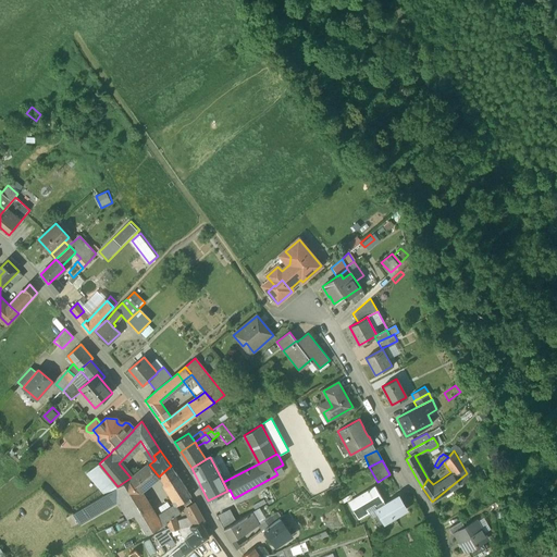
[(118,486),(99,463),(87,474),(106,495),(111,491),(118,486)]
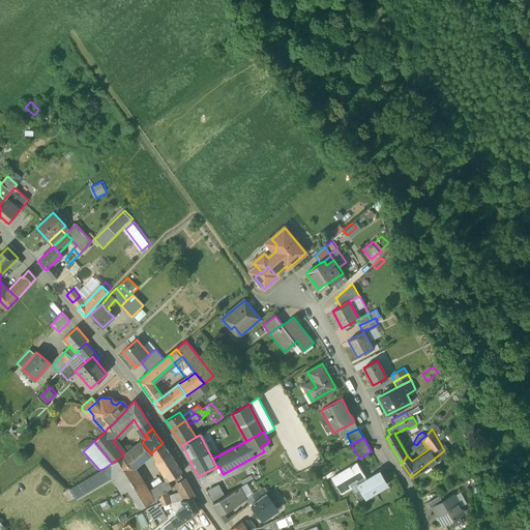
[(142,442),(124,454),(133,467),(139,463),(151,453),(142,442)]
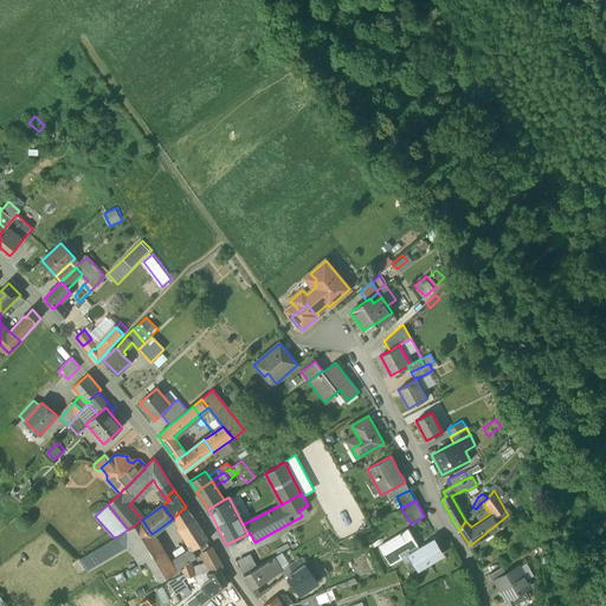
[(208,541),(186,507),(176,515),(181,523),(179,528),(192,549),(193,550),(205,542),(208,541)]
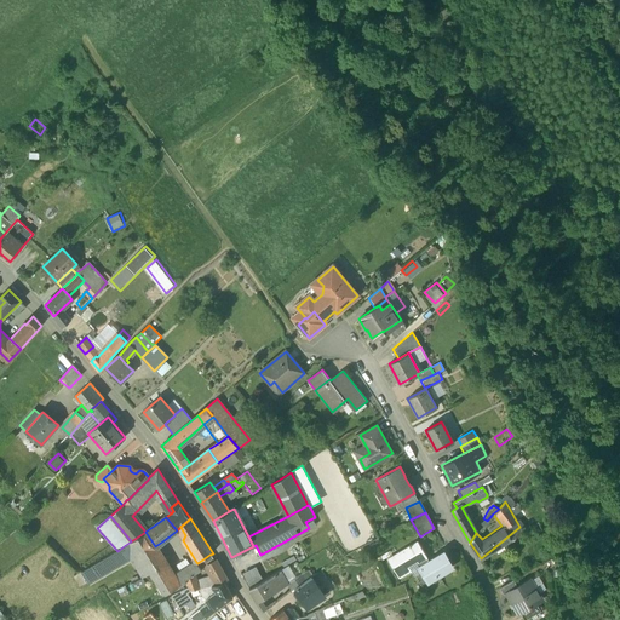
[(131,541),(124,546),(124,547),(130,557),(132,561),(155,546),(145,532),(131,541)]
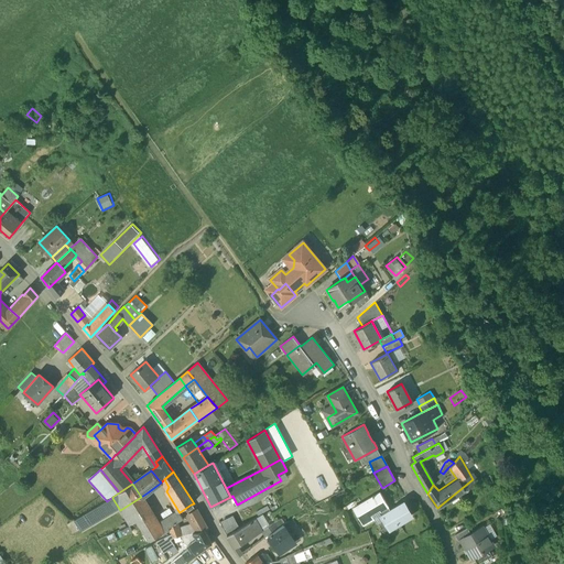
[(380,492),(354,508),(364,525),(373,519),(372,516),(379,511),(382,516),(382,517),(389,529),(411,516),(404,502),(389,511),(387,507),(389,506),(380,492)]
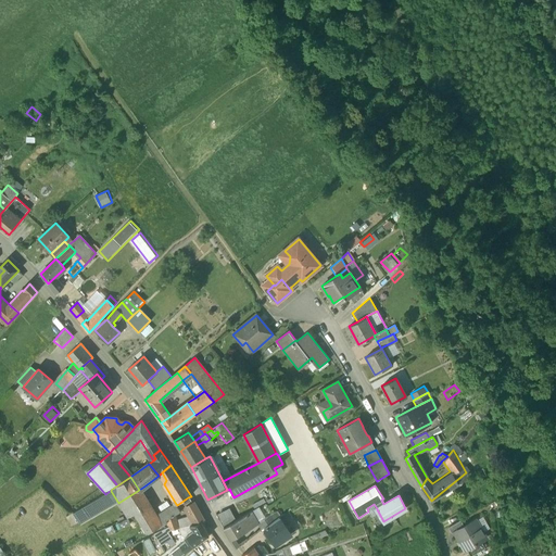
[(139,490),(118,503),(122,509),(130,505),(143,497),(139,490)]
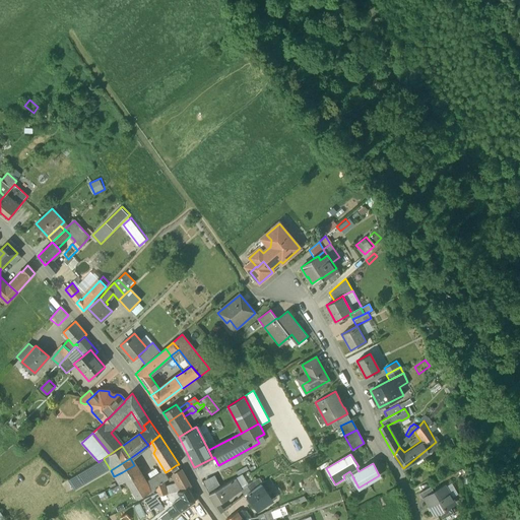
[(99,462),(77,474),(83,483),(109,467),(104,459),(99,462)]
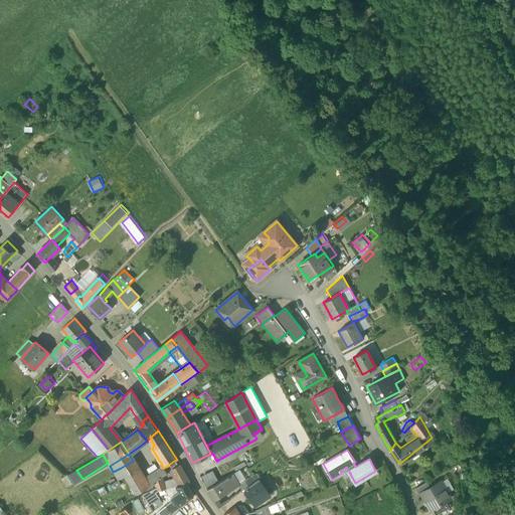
[(133,461),(121,468),(125,476),(136,494),(149,487),(145,481),(133,461)]
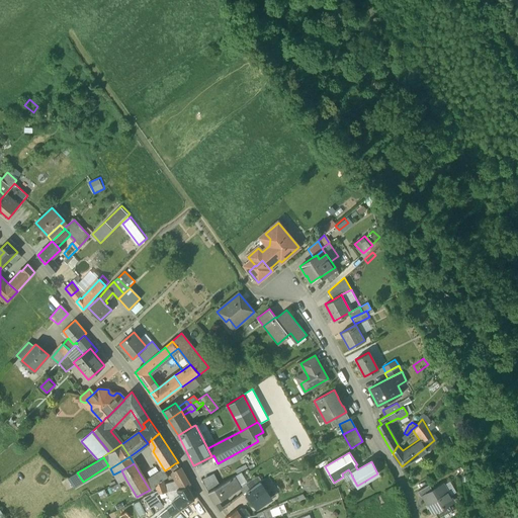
[(177,467),(175,463),(165,470),(168,476),(171,475),(170,472),(177,467)]
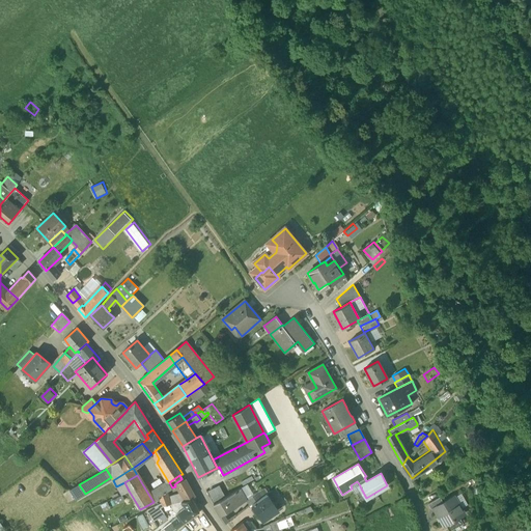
[(155,491),(163,485),(159,479),(150,484),(154,491),(155,491)]
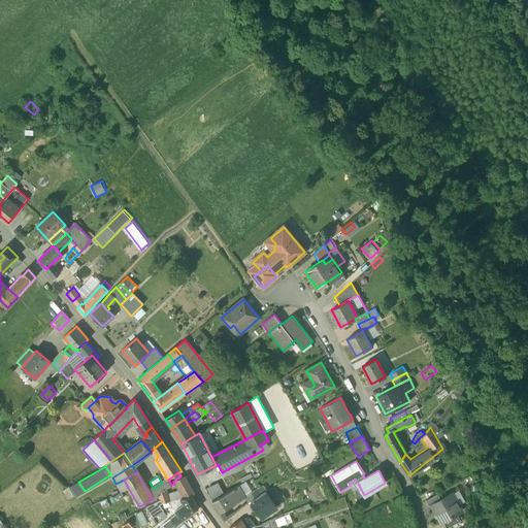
[(194,494),(185,477),(176,482),(182,491),(168,496),(170,501),(179,499),(186,498),(191,495),(194,494)]
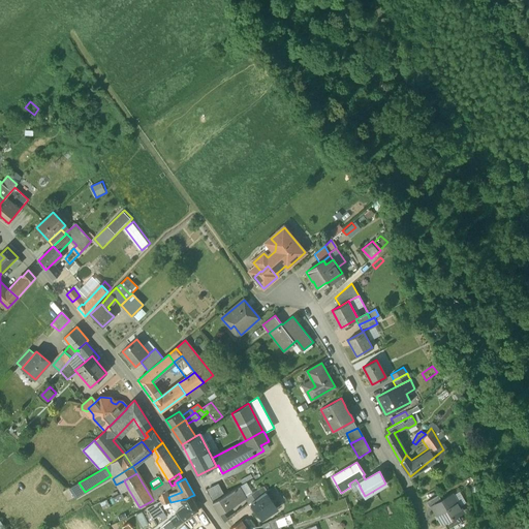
[(167,479),(162,484),(154,489),(155,491),(149,494),(153,500),(159,497),(158,495),(165,491),(172,487),(172,486),(168,480),(167,479)]
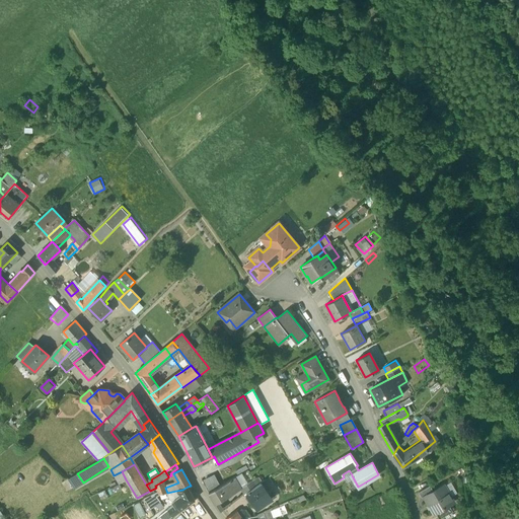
[(122,471),(114,475),(119,484),(126,479),(122,471)]
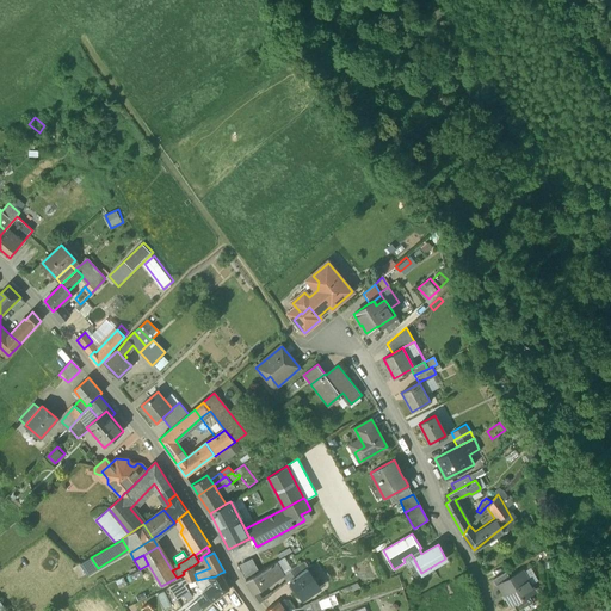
[(91,557),(81,563),(87,574),(98,568),(91,557)]
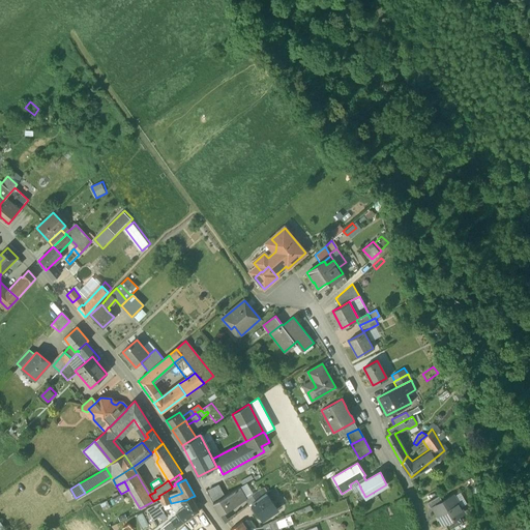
[(240,488),(246,499),(252,495),(253,494),(246,483),(240,488)]
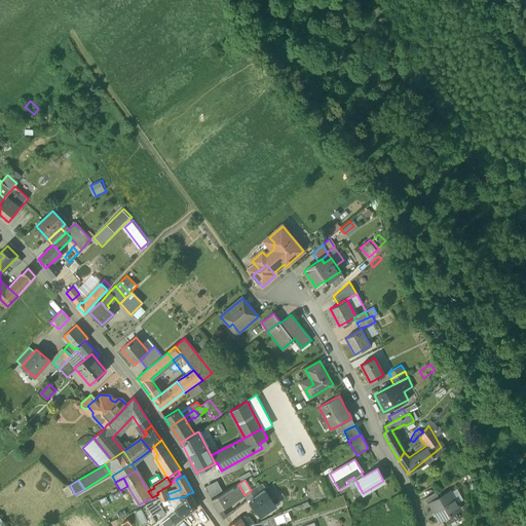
[(230,500),(232,503),(243,496),(245,495),(238,484),(236,485),(241,493),(230,500)]
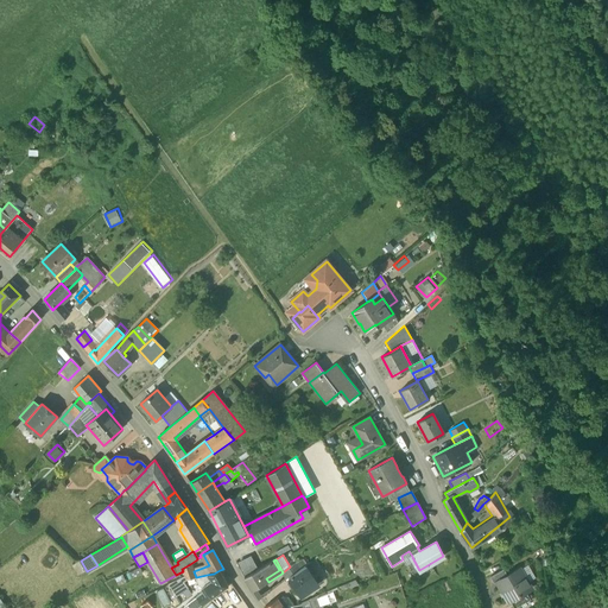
[(290,567),(289,568),(293,574),(305,565),(302,559),(290,567)]
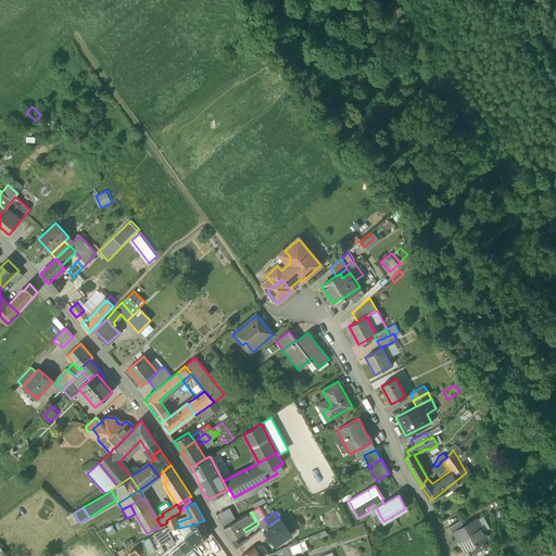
[(238,520),(243,529),(255,521),(250,513),(238,520)]
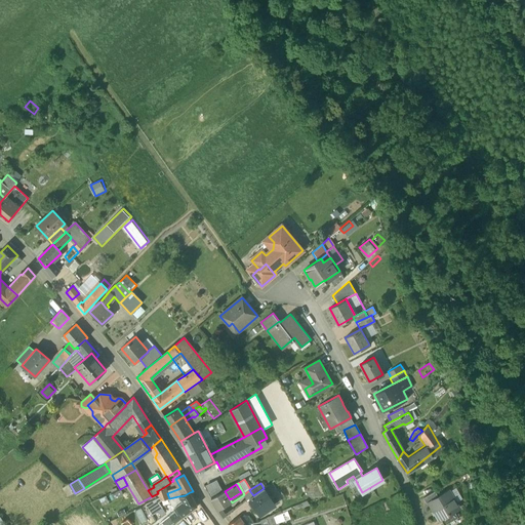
[(164,487),(157,491),(158,493),(159,495),(166,492),(164,487)]
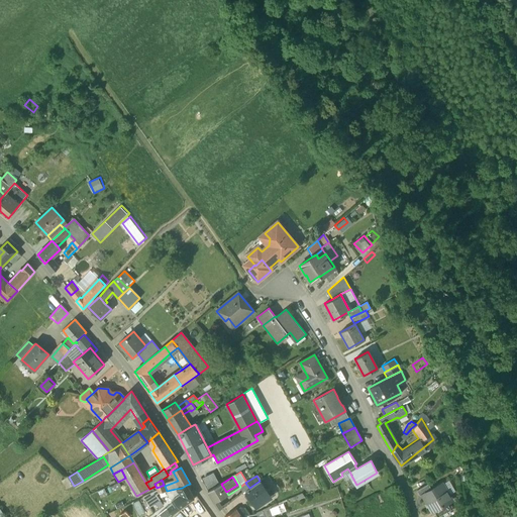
[(260,481),(245,491),(248,495),(251,498),(250,499),(256,506),(271,496),(260,481)]
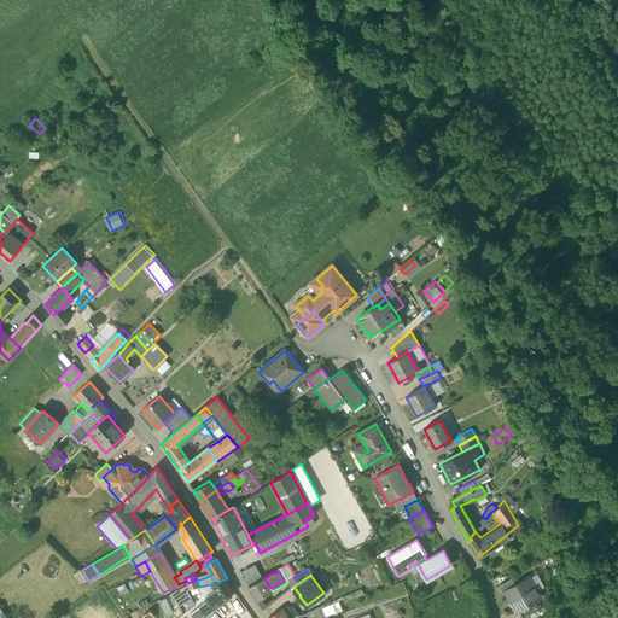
[(516,583),(505,590),(505,592),(517,611),(519,610),(535,600),(537,599),(534,593),(537,590),(529,576),(516,583)]
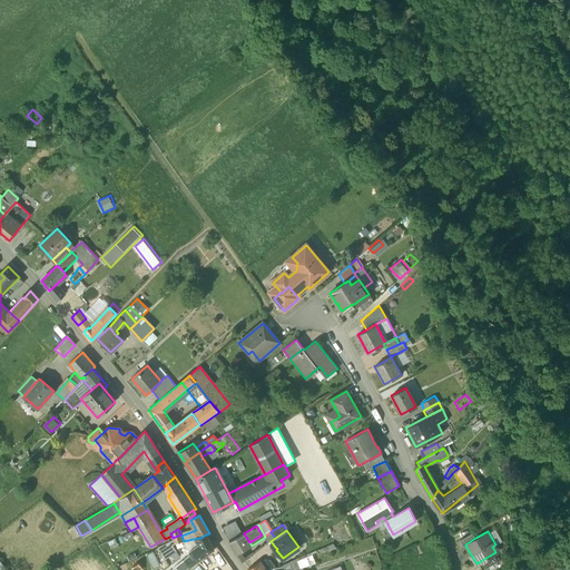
[(244,532),(229,542),(237,554),(241,552),(252,546),(249,542),(244,533),(244,532)]
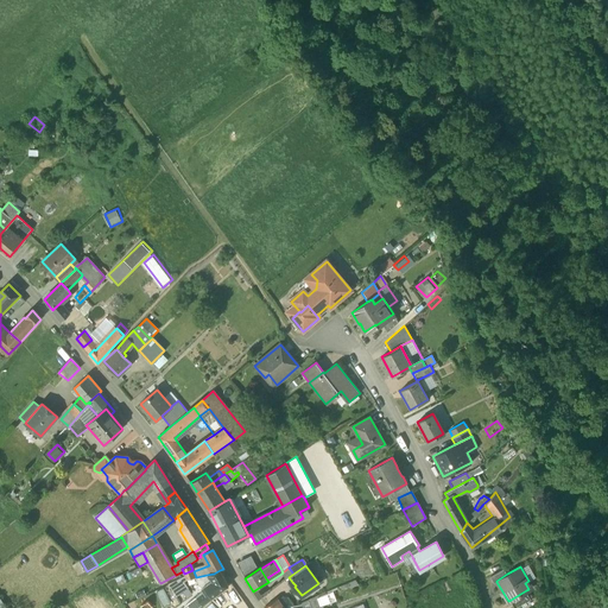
[(289,568),(283,572),(282,574),(285,580),(293,574),(289,568)]
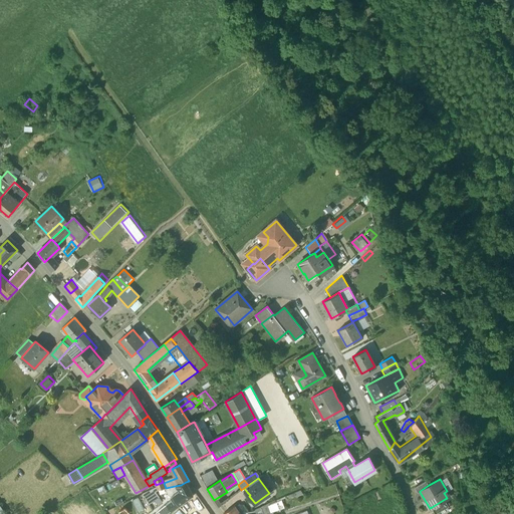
[(426,480),(415,487),(418,493),(420,492),(420,491),(429,485),(426,480)]
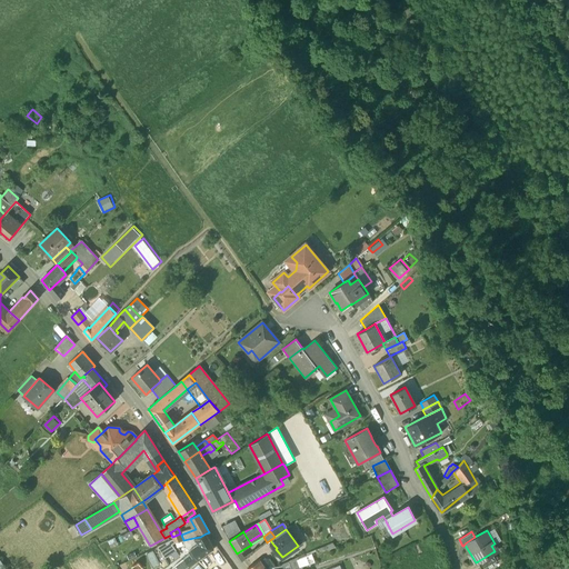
[(180,533),(172,537),(175,543),(183,540),(181,535),(180,533)]
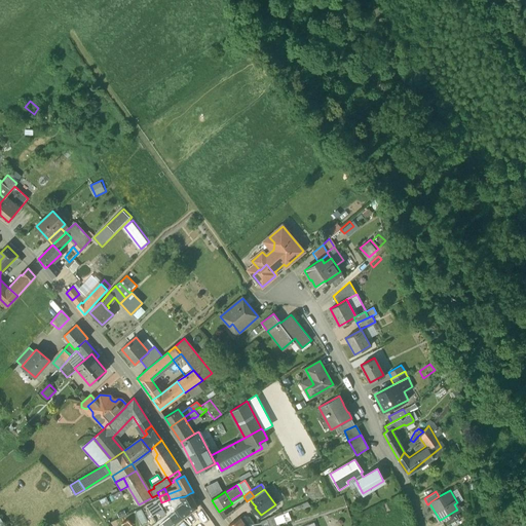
[(185,496),(179,497),(182,503),(174,510),(175,511),(168,515),(170,517),(175,523),(175,524),(183,517),(183,518),(197,508),(190,493),(185,496)]
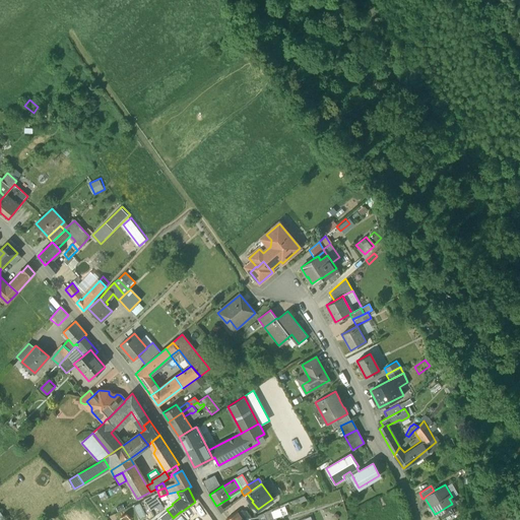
[(159,497),(157,493),(143,500),(150,511),(160,504),(157,499),(159,497)]
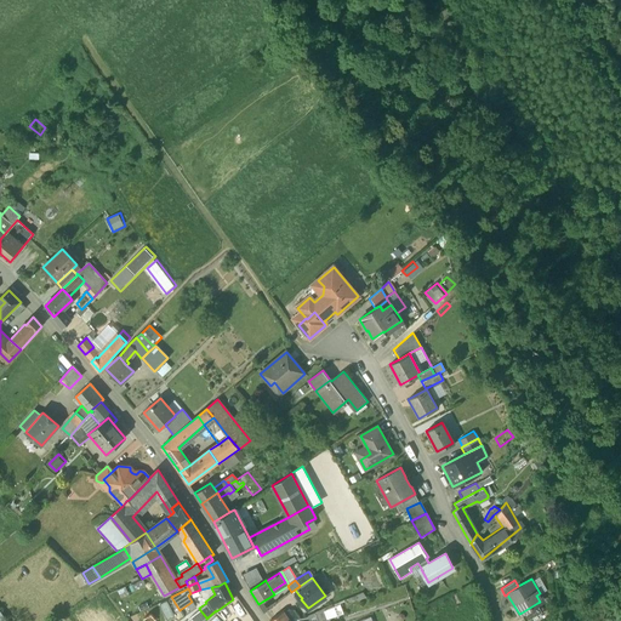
[(537,603),(522,613),(527,620),(542,610),(537,603)]
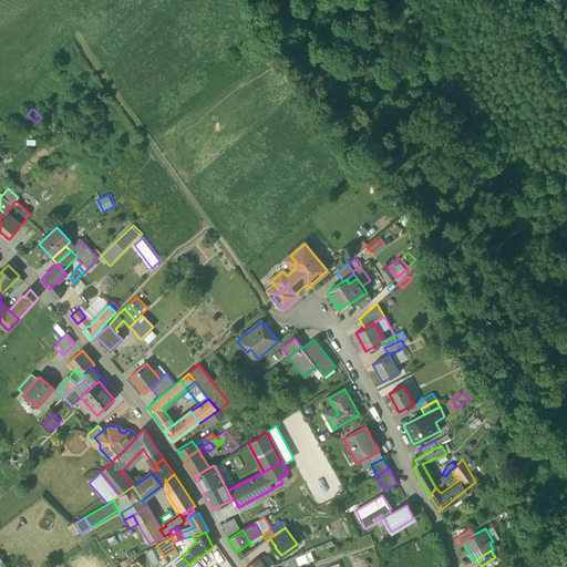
[(300,566),(297,555),(288,559),(291,566),(300,566)]
